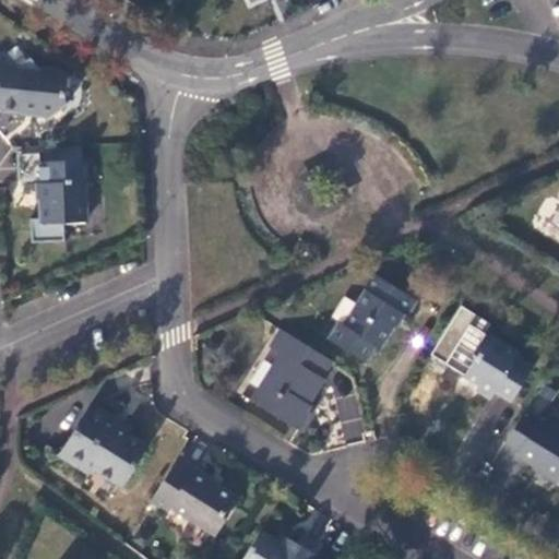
[(1,64),(0,63),(0,111),(20,114),(21,107),(34,108),(45,122),(66,105),(64,78),(59,72),(35,71),(27,60),(16,69),(15,68),(1,67),(1,64)]
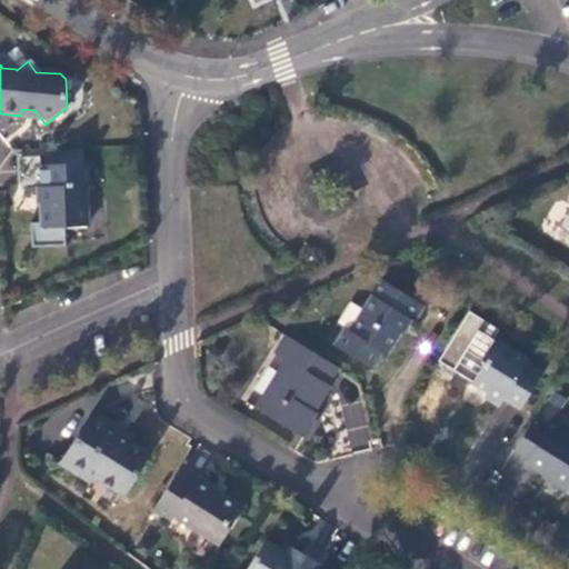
[(86,227),(83,187),(89,187),(88,165),(39,166),(40,222),(29,223),(30,247),(62,246),(62,228),(86,227)]
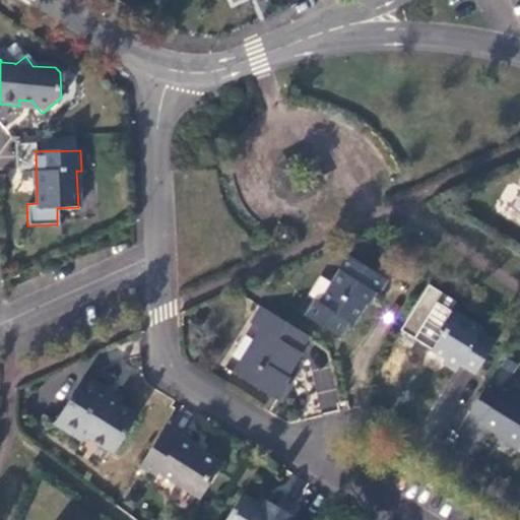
[(338,337),(347,322),(351,324),(371,291),(378,296),(387,280),(348,256),(320,303),(314,300),(304,316),(338,337)]
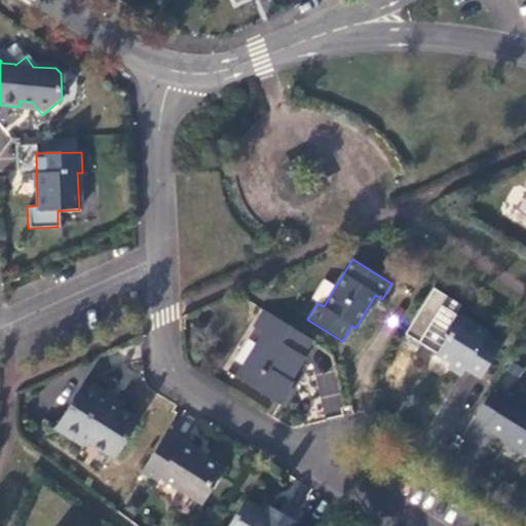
[(263,310),(253,327),(262,333),(235,377),(279,405),(289,389),(283,386),(287,379),(288,380),(303,357),(302,355),(311,340),(263,310)]
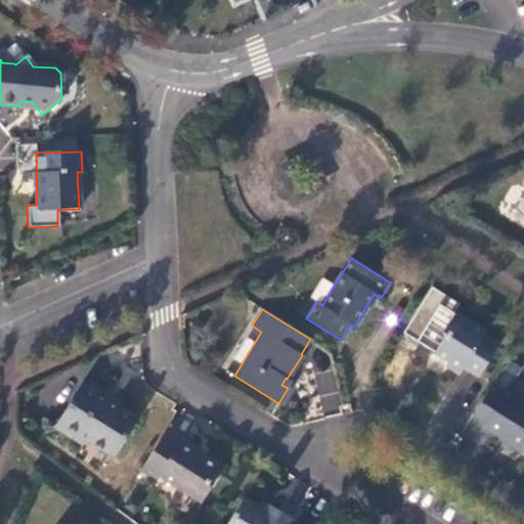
[(452,314),(440,334),(448,338),(439,353),(453,362),(449,368),(460,374),(464,367),(478,377),(497,345),(483,336),(484,334),(452,314)]
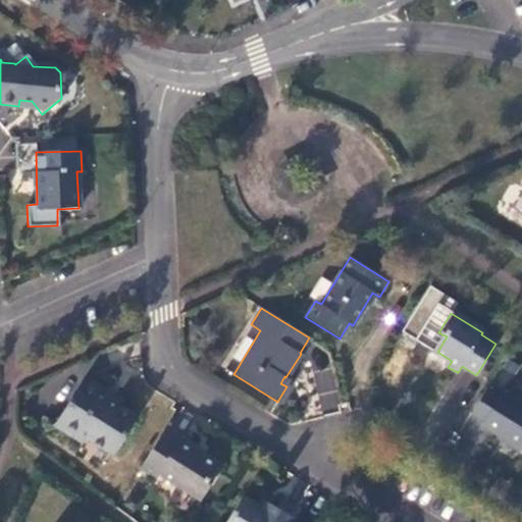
[(313,372),(319,411),(338,408),(333,369),(313,372)]
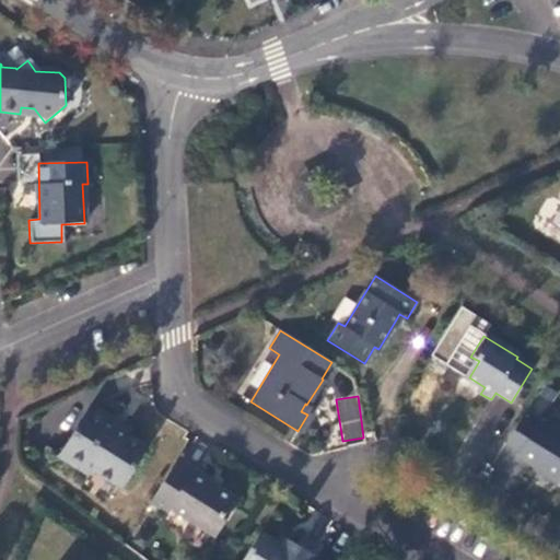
[(91,406),(59,455),(89,473),(91,468),(121,486),(146,447),(125,433),(106,422),(109,417),(91,406)]
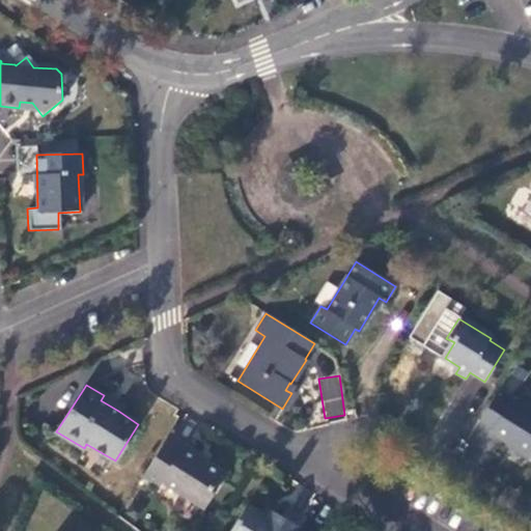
[(121,407),(104,395),(101,400),(118,411),(121,407)]
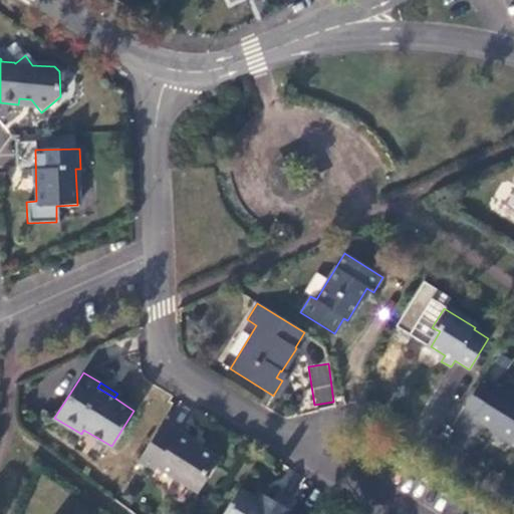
[(479,382),(463,409),(475,416),(473,420),(512,444),(513,439),(513,400),(493,388),(491,391),(479,382)]
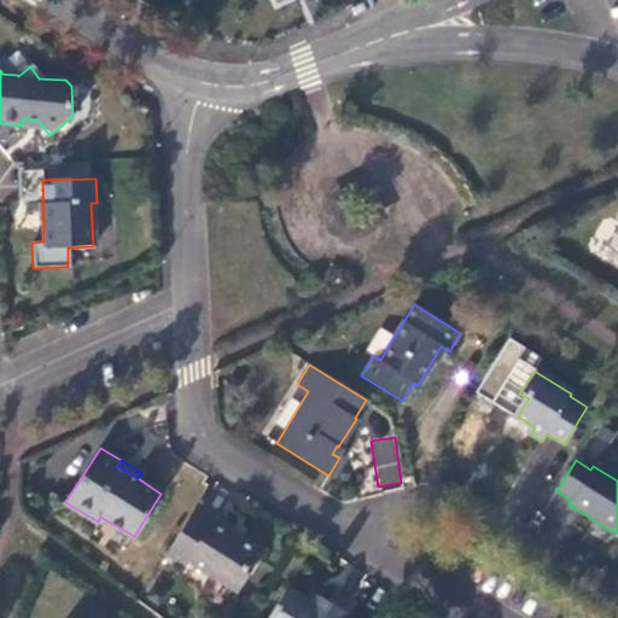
[(194,508),(165,555),(184,567),(187,561),(237,593),(246,576),(245,569),(258,548),(232,531),(234,529),(214,517),(213,519),(194,508)]
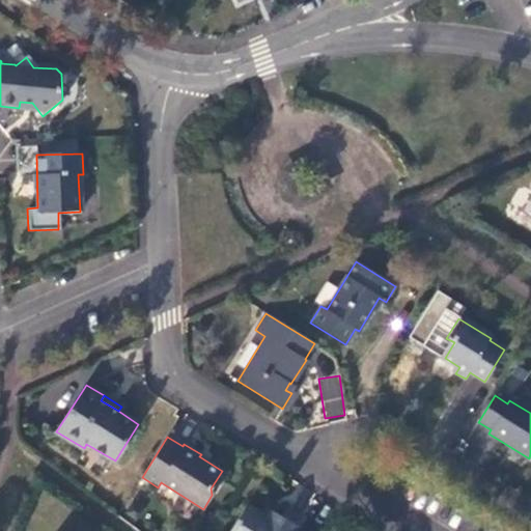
[(286,507),(281,515),(277,523),(262,514),(247,504),(230,530),(297,530),(305,519),(286,507)]
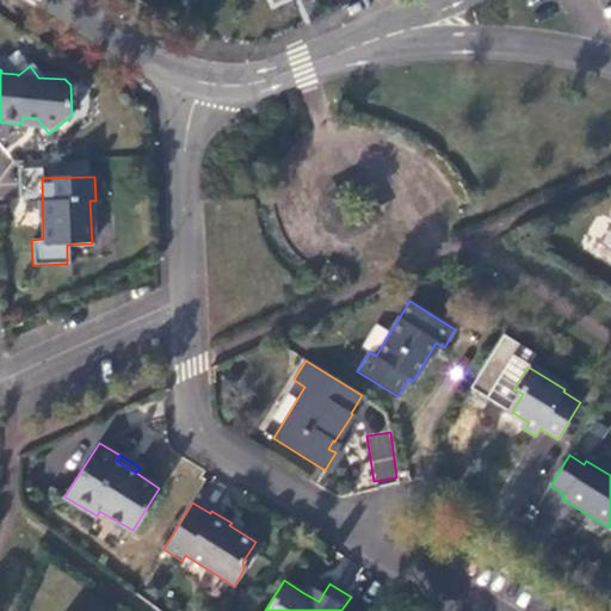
[(323,593),(308,584),(302,592),(319,602),(323,593)]
